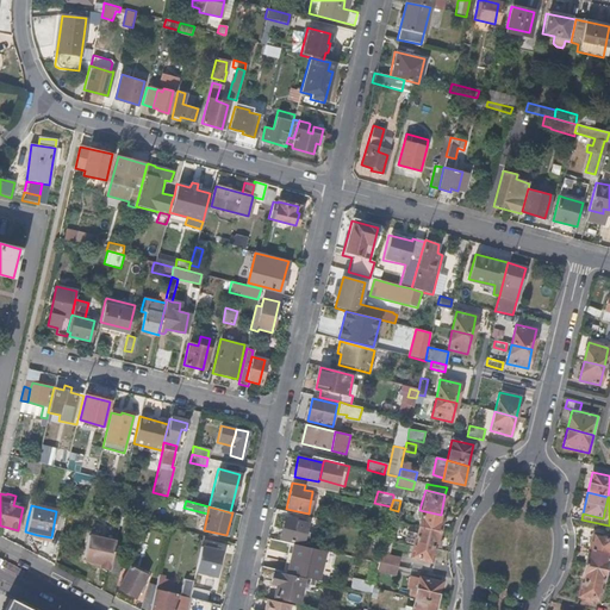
[(419,510),(416,527),(437,531),(441,518),(440,518),(441,515),(419,510)]
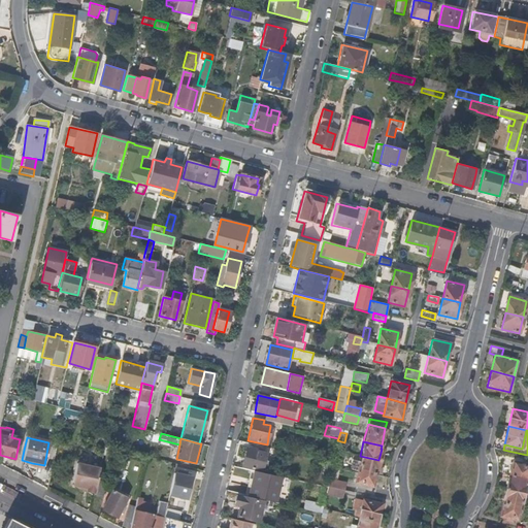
[(24,450),(18,449),(15,459),(22,460),(24,450)]
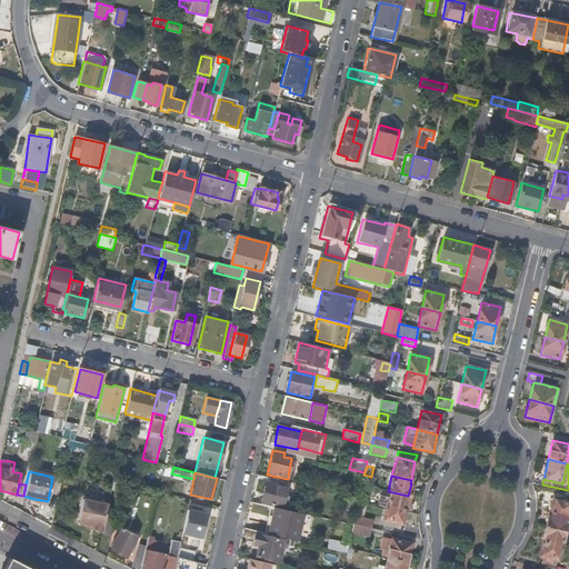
[(265,483),(261,501),(282,507),(287,488),(265,483)]
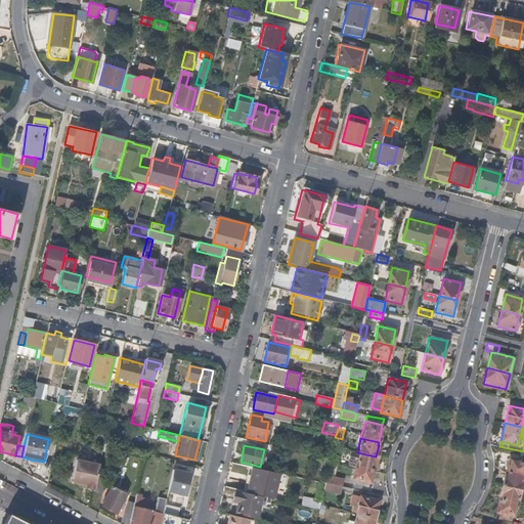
[(357,452),(353,469),(372,472),(372,471),(376,472),(377,466),(375,465),(376,456),(357,452)]
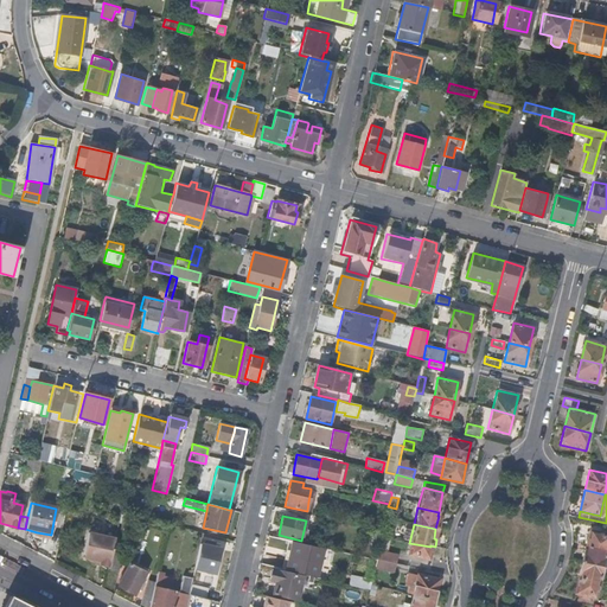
[(376,531),(368,529),(368,532),(370,534),(369,541),(379,543),(382,537),(382,532),(376,531)]
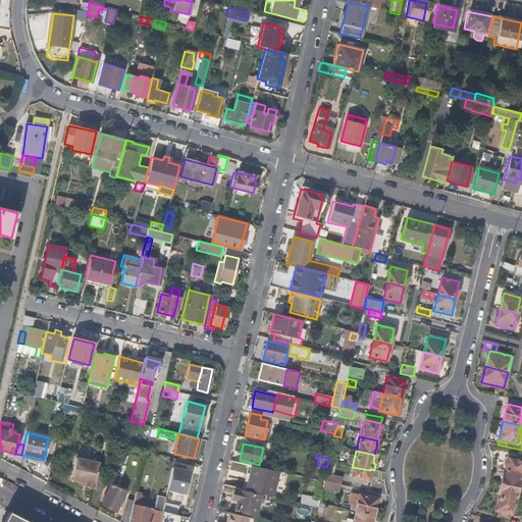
[(521,459),(507,456),(504,469),(520,474),(521,469),(521,466),(521,459)]
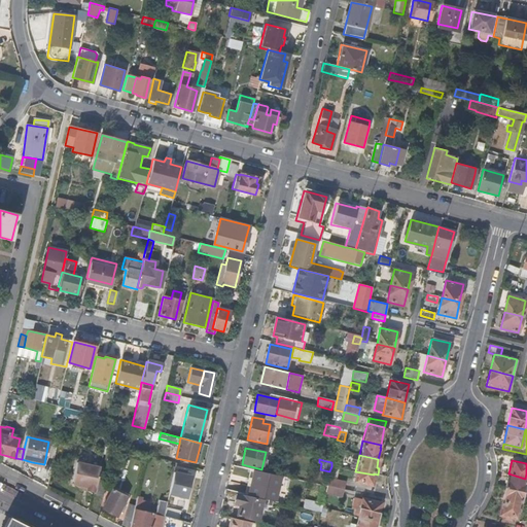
[(76,461),(71,483),(86,486),(85,490),(95,492),(100,466),(76,461)]
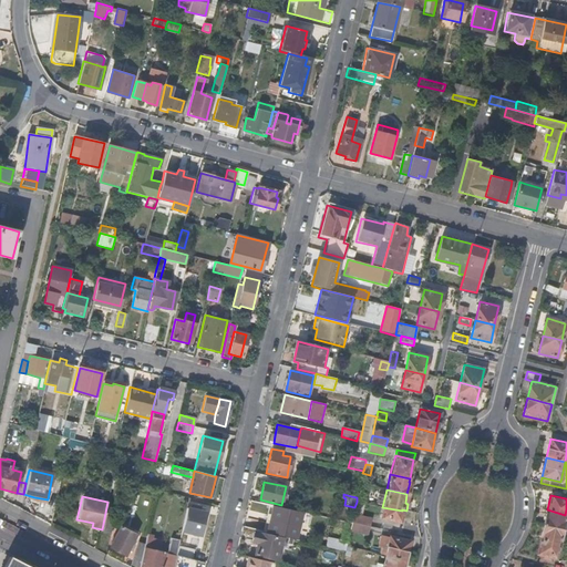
[(357,502),(354,507),(353,512),(361,514),(363,504),(357,502)]
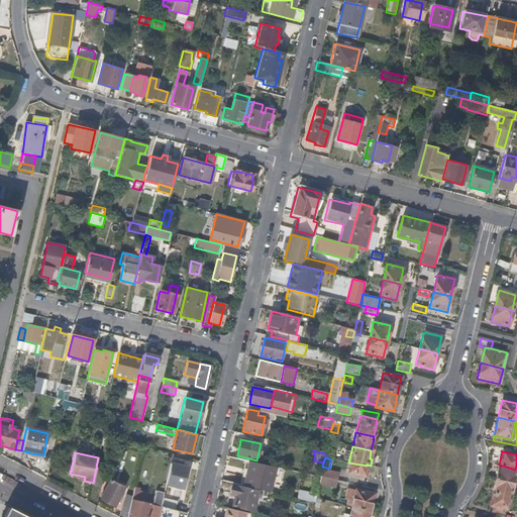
[(173,463),(170,462),(165,484),(182,488),(187,467),(181,466),(182,460),(174,459),(173,463)]
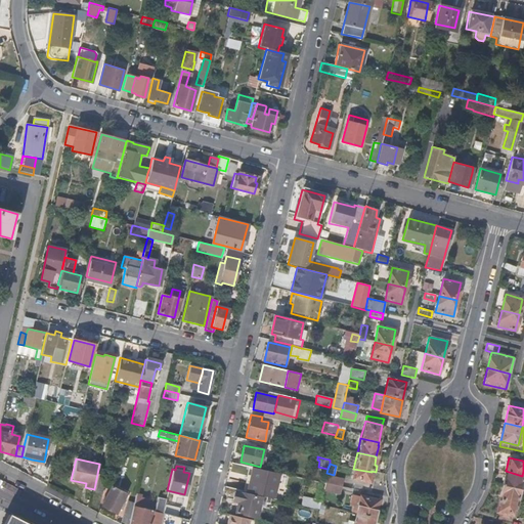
[(260,469),(252,468),(247,492),(251,493),(271,497),(274,498),(279,474),(260,469)]
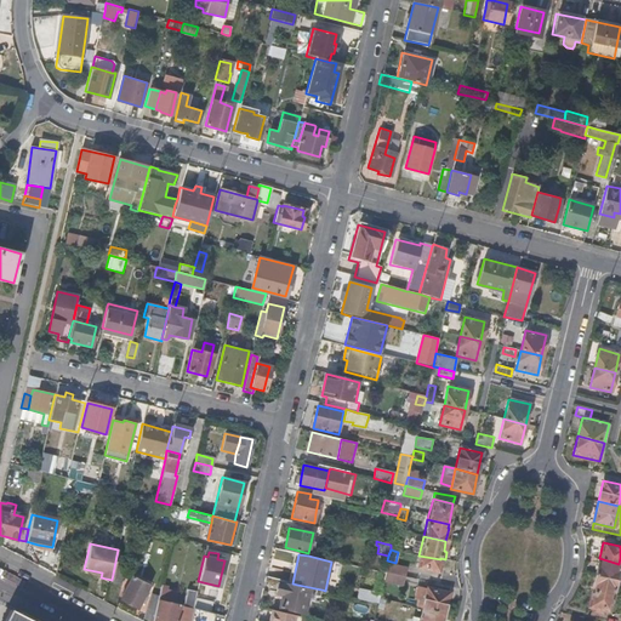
[(440,559),(419,556),(416,567),(437,571),(440,559)]
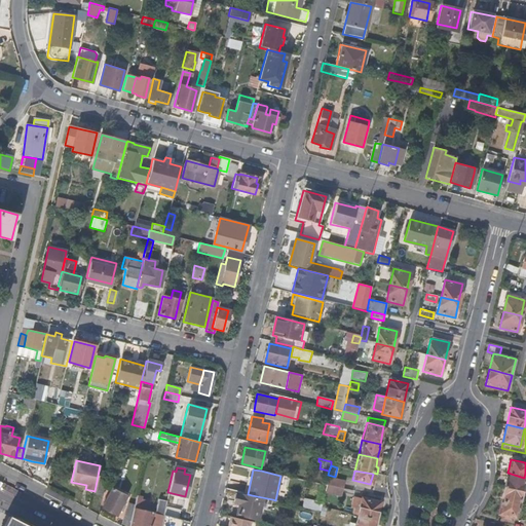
[(524,478),(508,473),(506,477),(505,477),(502,487),(521,491),(524,478)]
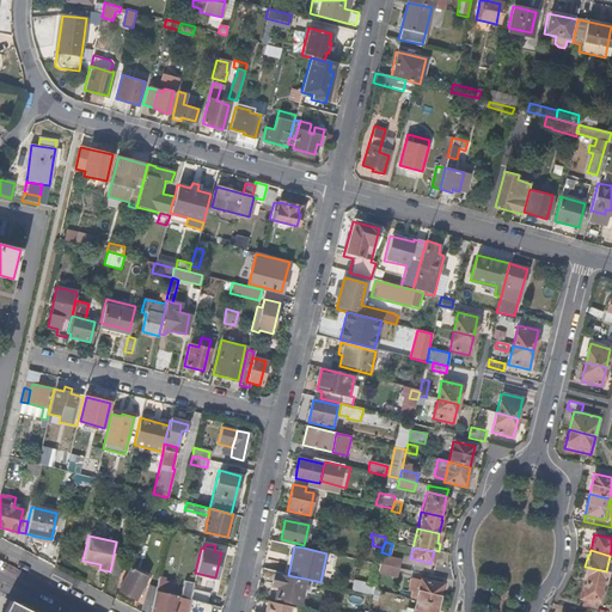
[(118,575),(123,557),(114,556),(110,574),(118,575)]
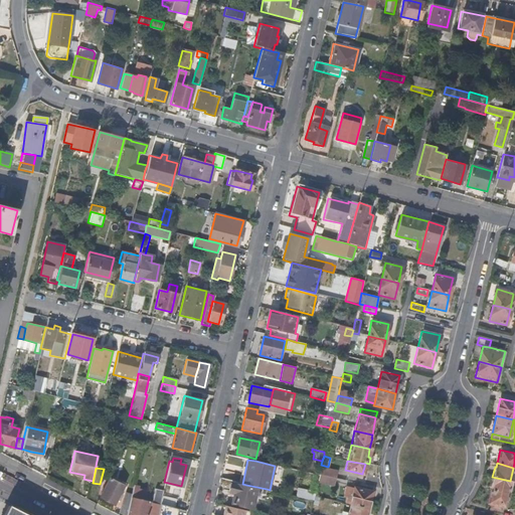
[(335,471),(321,468),(319,475),(334,478),(335,471)]
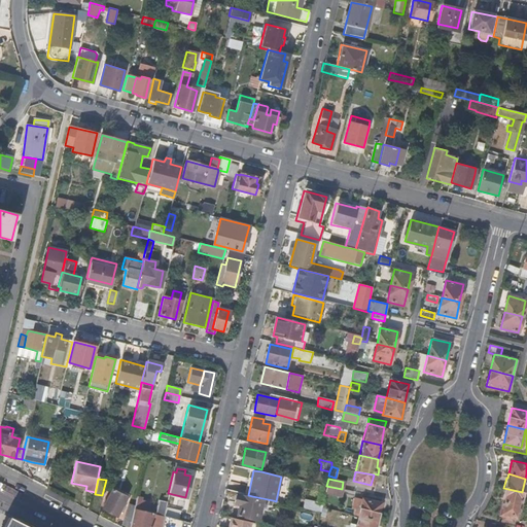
[(326,486),(326,487),(324,494),(342,497),(343,489),(342,489),(326,486)]
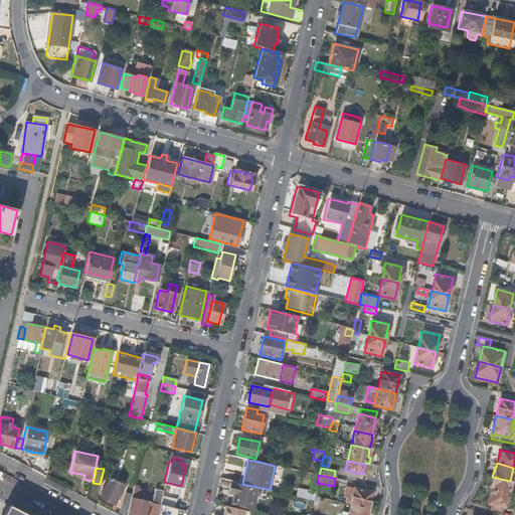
[(510,481),(492,477),(490,488),(491,488),(490,490),(507,494),(510,481)]
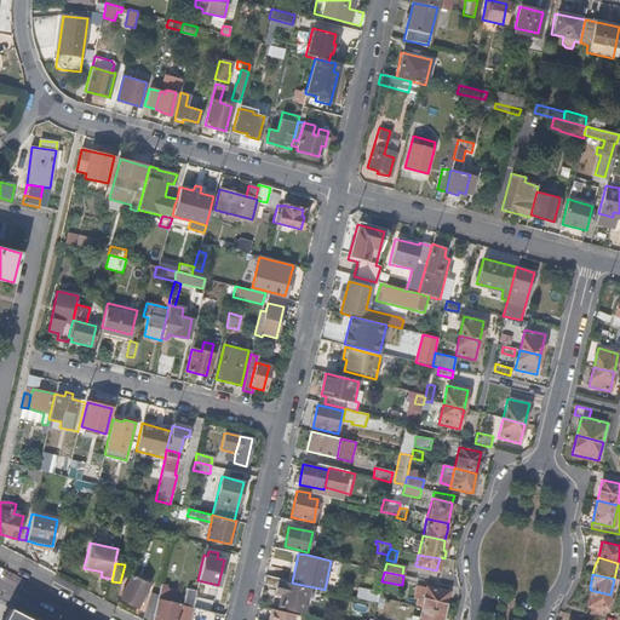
[(149,585),(132,575),(120,598),(137,608),(149,585)]
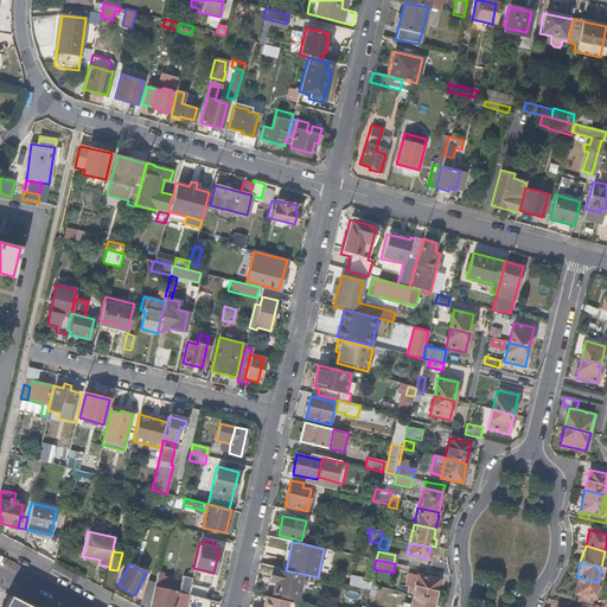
[(288,579),(289,573),(273,568),(269,581),(275,582),(272,594),(285,596),(286,592),(299,595),(302,581),(288,579)]
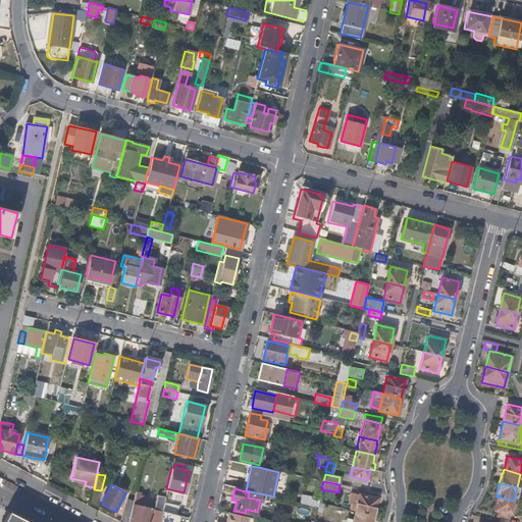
[(270,496),(250,491),(249,492),(248,498),(260,500),(269,502),(270,496)]
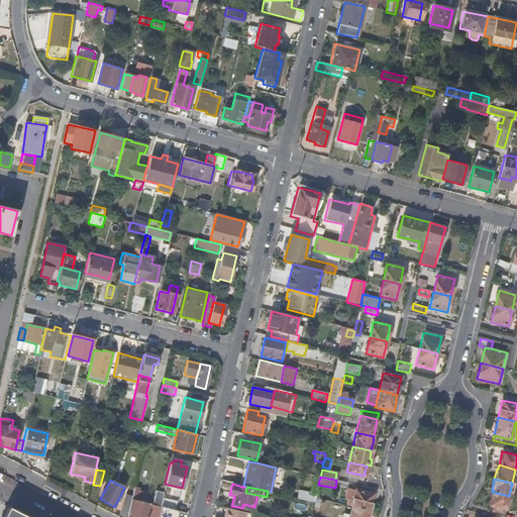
[(351,507),(369,511),(373,493),(355,489),(354,491),(351,507)]
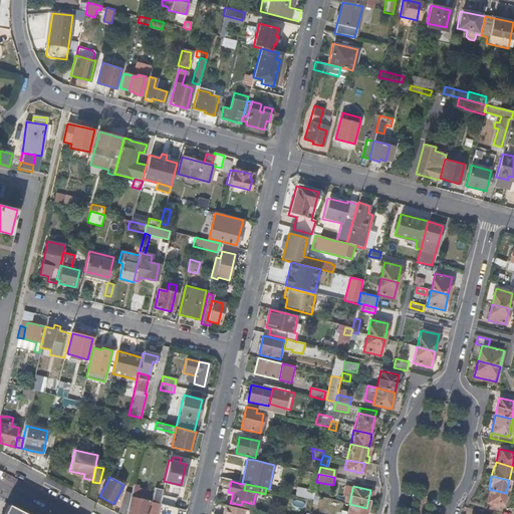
[(506,493),(489,489),(486,501),(490,502),(489,506),(499,509),(501,505),(503,506),(506,496),(506,493)]
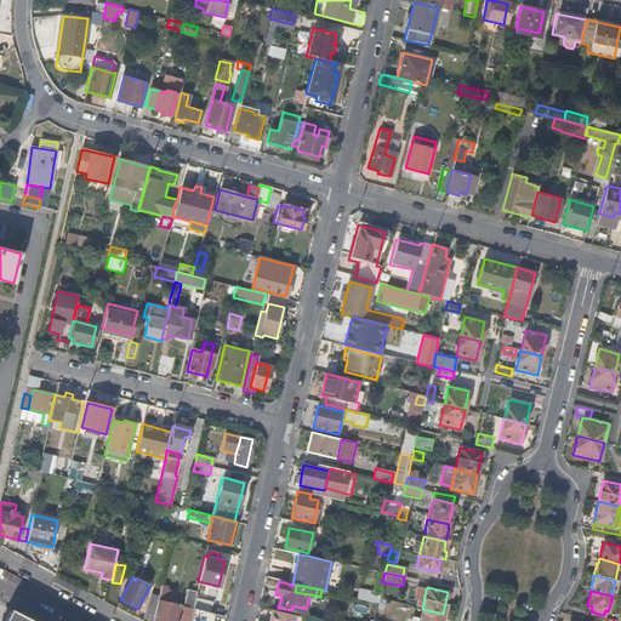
[(161,593),(159,593),(158,597),(158,600),(172,604),(175,597),(165,594),(164,598),(161,598),(161,593)]
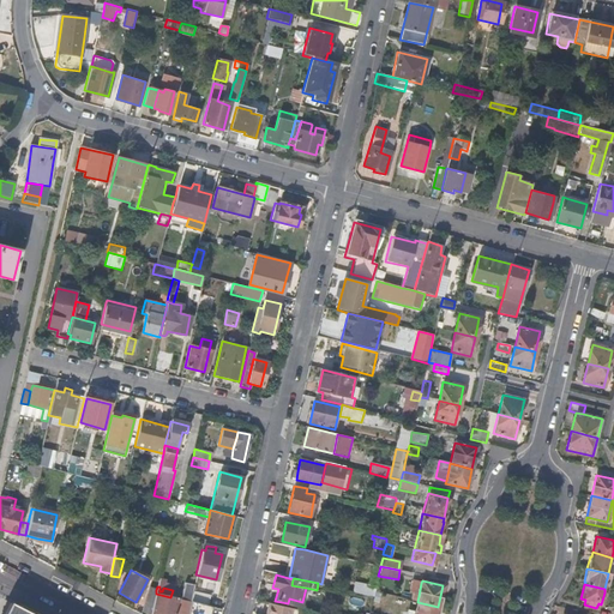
[(151,613),(156,594),(156,590),(151,588),(140,613),(151,613)]
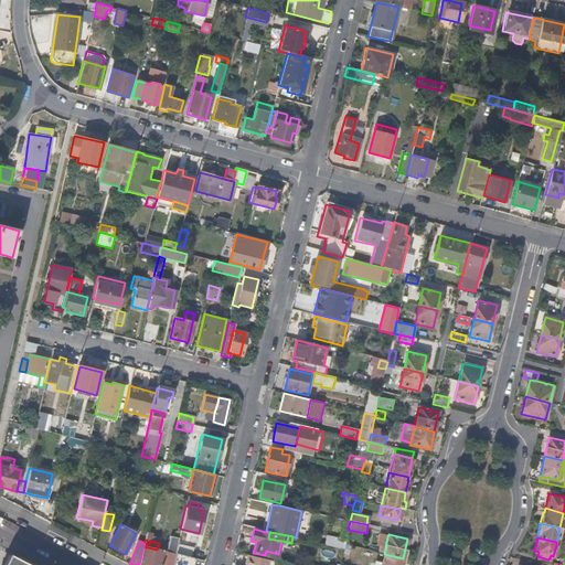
[(171,564),(174,554),(177,545),(169,543),(167,552),(163,551),(160,564),(171,564)]
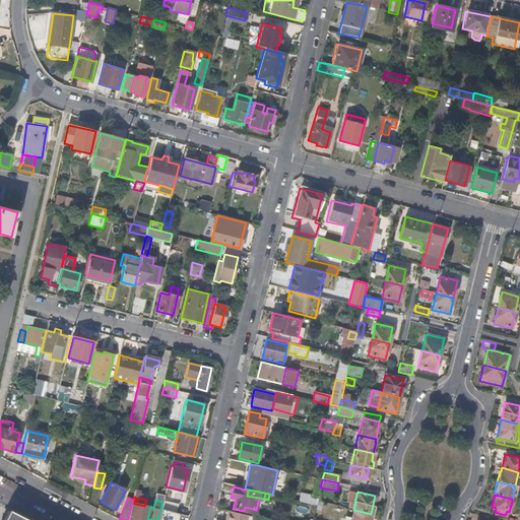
[(167,511),(175,513),(177,504),(163,501),(163,502),(160,510),(167,511)]
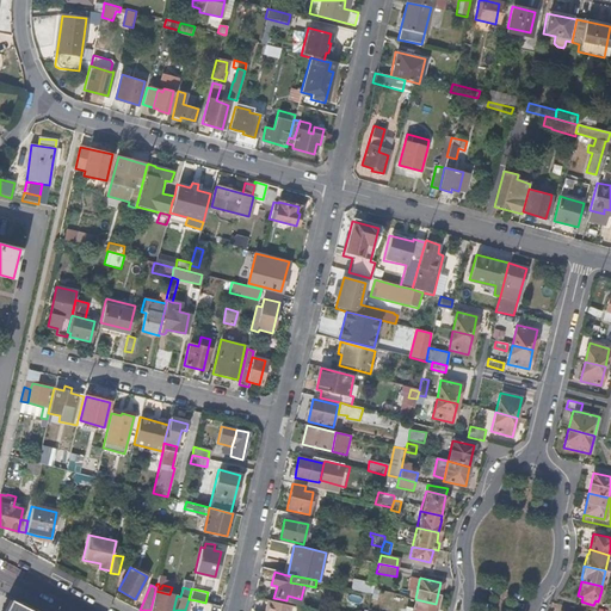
[(173,610),(177,596),(170,594),(155,591),(150,610),(173,610)]
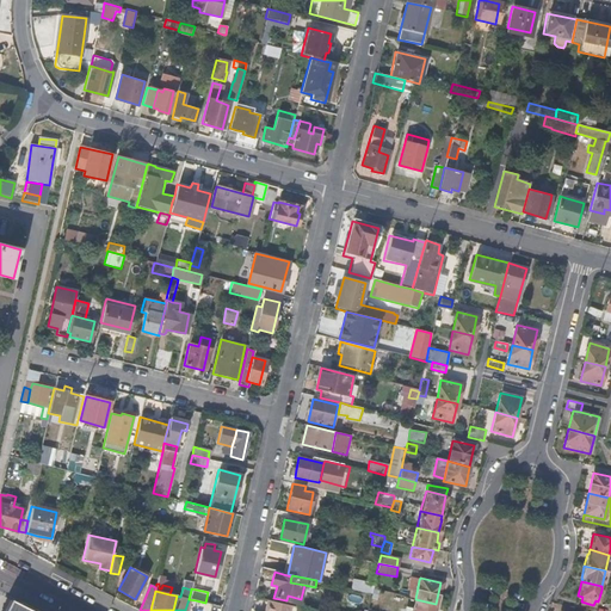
[(31,610),(8,599),(7,602),(1,610),(31,610)]
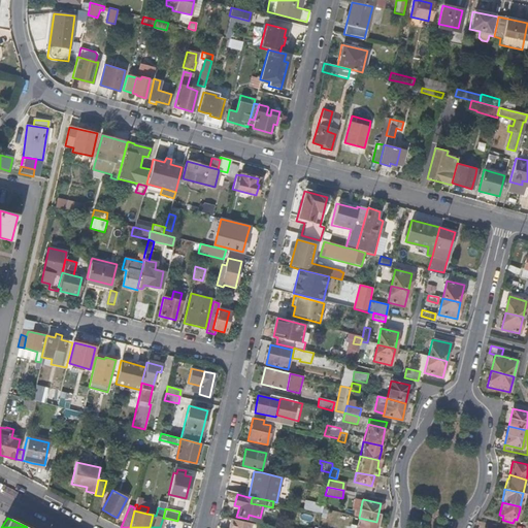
[(167,527),(169,519),(163,518),(160,527),(167,527)]
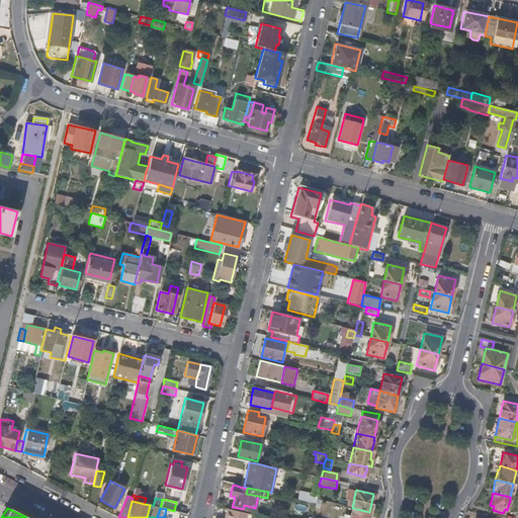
[(244,517),(246,513),(226,508),(223,517),(244,517)]
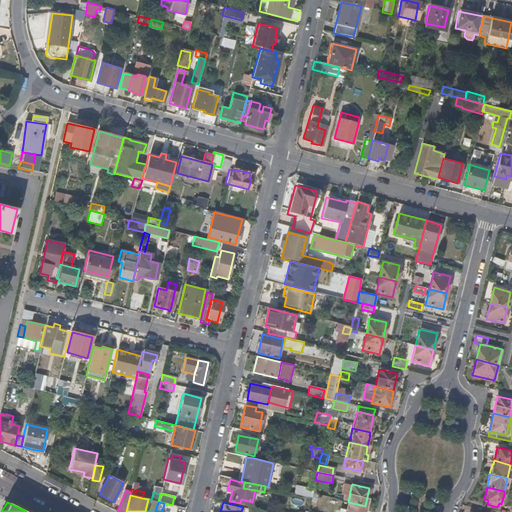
[(364,511),(365,506),(348,502),(346,509),(340,507),(338,511),(364,511)]
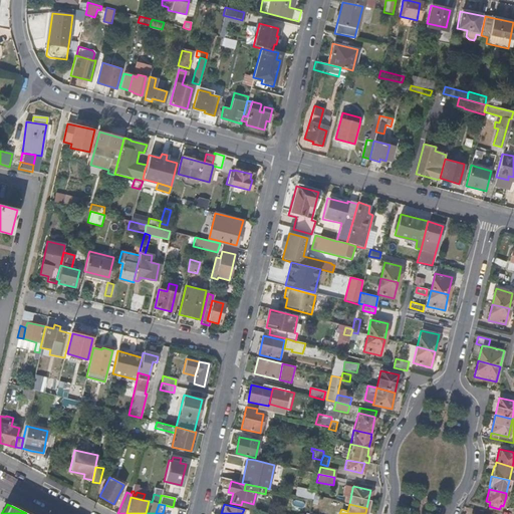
[(176,513),(178,508),(173,507),(165,505),(163,513),(176,513)]
